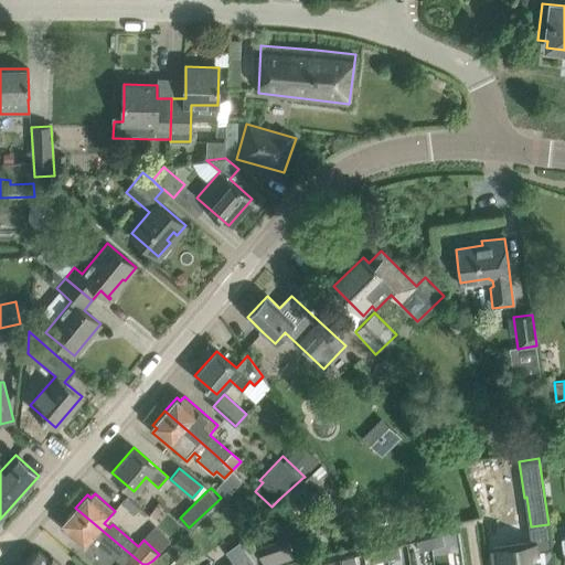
[(151,514),(140,508),(135,516),(153,529),(167,508),(158,503),(151,514)]
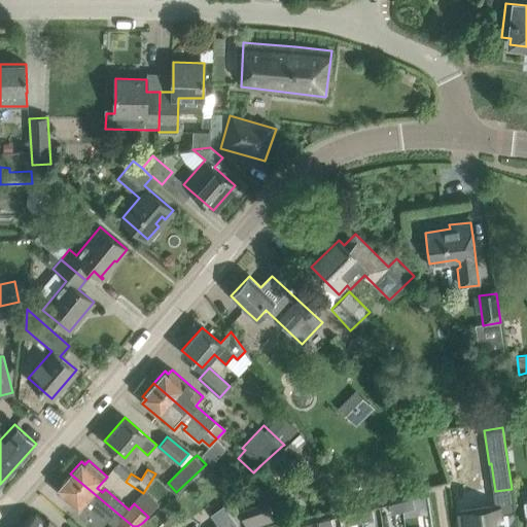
[(137,526),(133,526),(70,473),(59,487),(63,490),(60,494),(78,510),(78,515),(93,526),(99,526),(107,519),(113,525),(111,526),(138,526),(142,523),(137,526)]
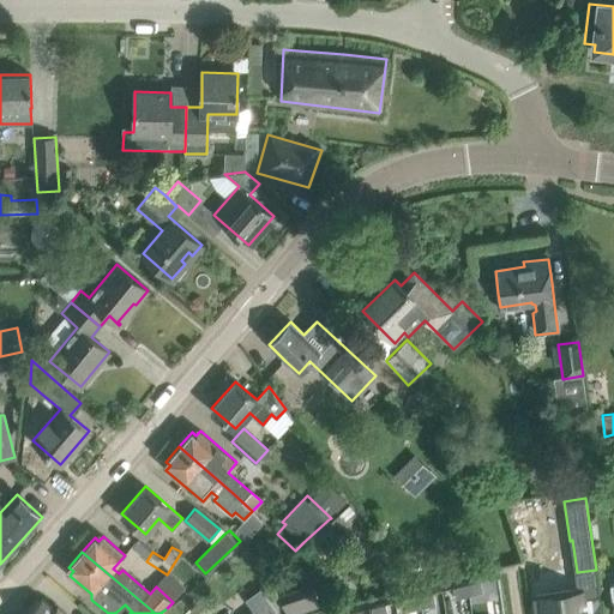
[(481,581),(467,584),(470,595),(483,591),(481,581)]
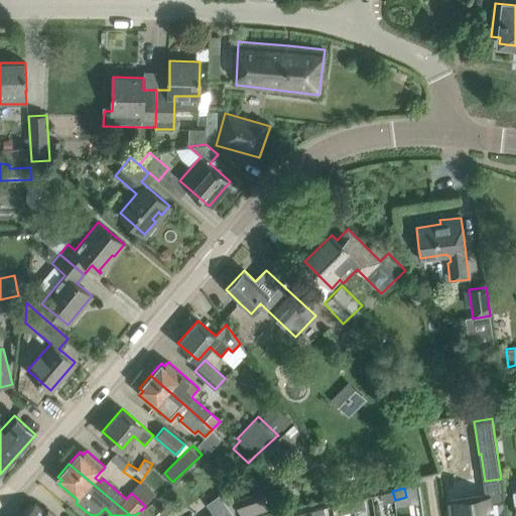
[(392,491),(381,494),(383,503),(395,500),(392,491)]
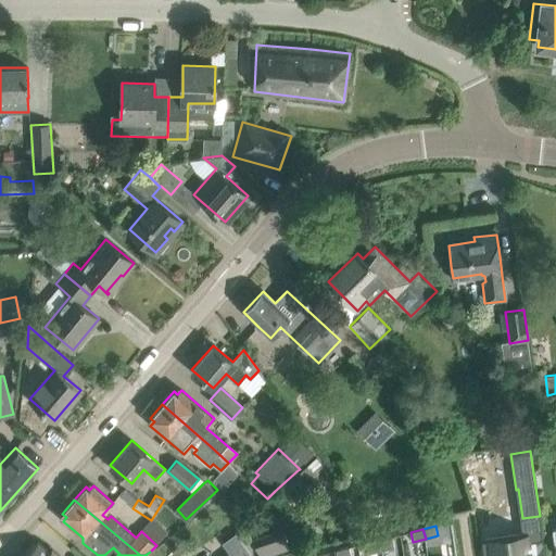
[(226,555),(252,555),(236,533),(224,543),(230,553),(226,555)]
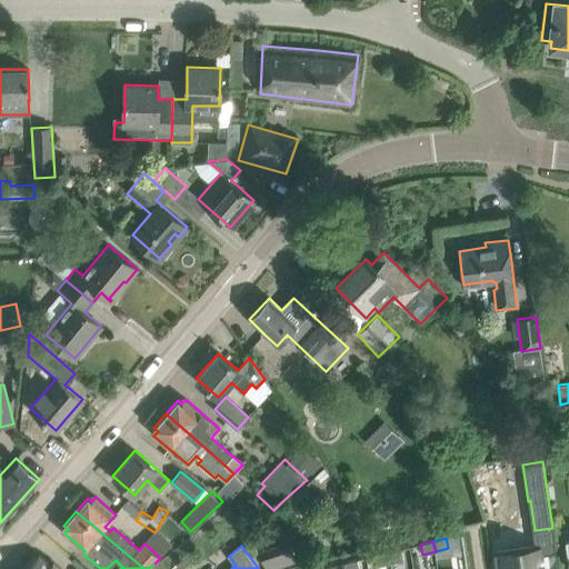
[(272,546),(257,551),(260,561),(265,568),(273,568),(280,567),(272,546)]
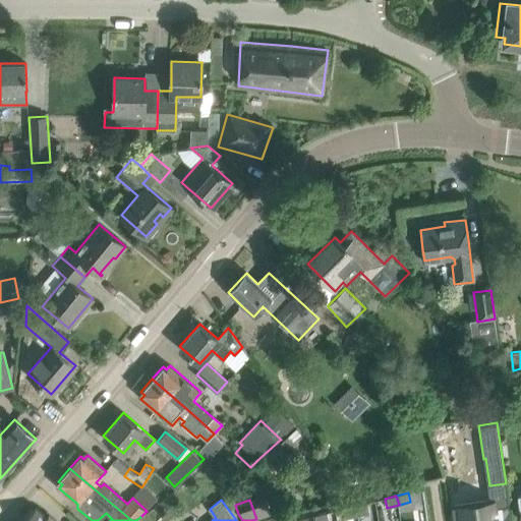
[(455,507),(452,508),(453,520),(496,520),(494,508),(493,502),(455,507)]
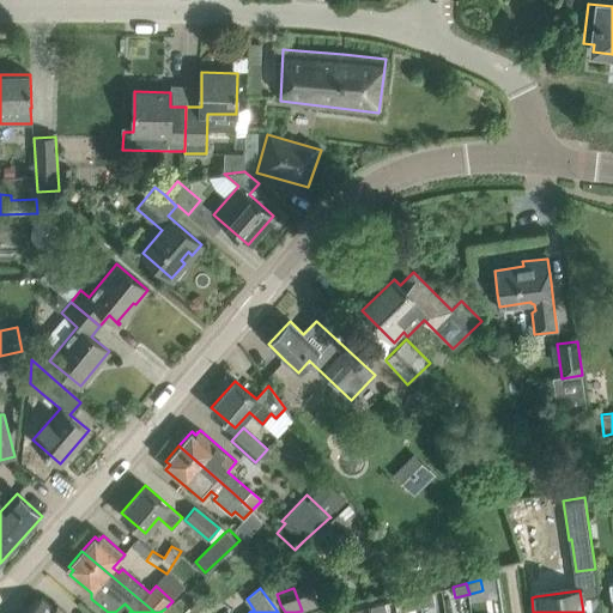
[(432,592),(418,595),(422,606),(435,604),(432,592)]
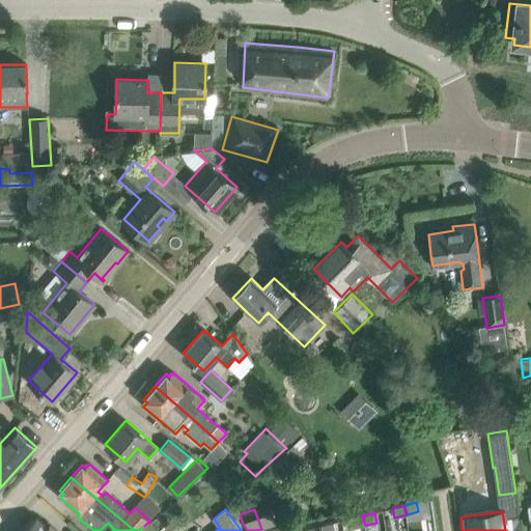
[(362,515),(351,519),(353,528),(365,525),(362,515)]
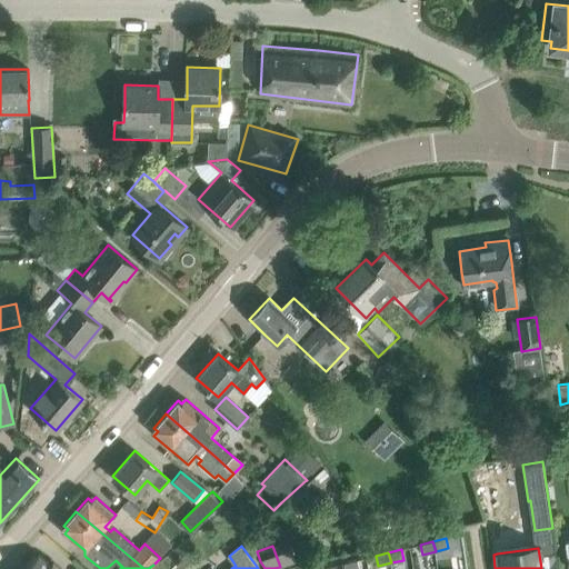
[(60,568),(53,562),(50,565),(39,555),(26,568),(60,568)]
